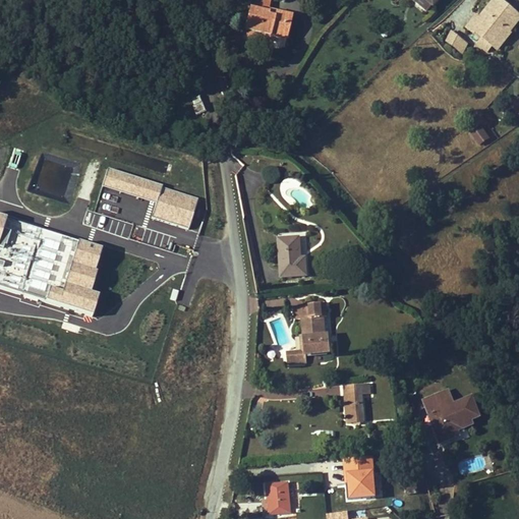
[(156,6),(158,0),(136,0),(134,8),(153,13),(154,13),(156,6)]
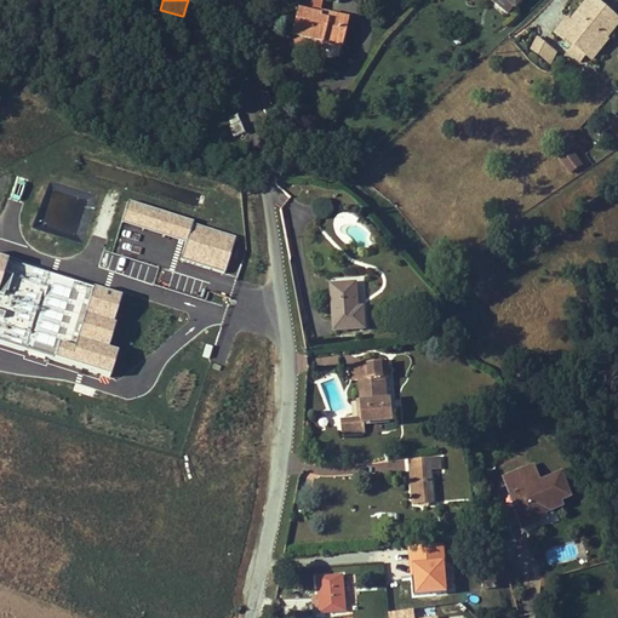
[(321,11),(324,0),(301,0),(299,9),(321,15),(321,11)]
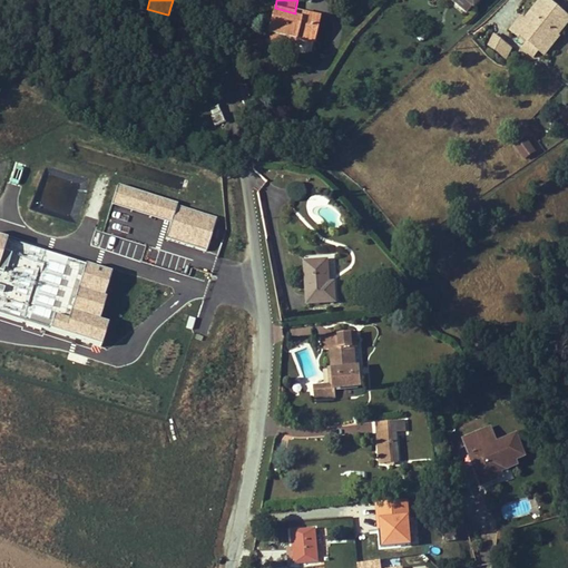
[(475,5),(469,0),(456,0),(469,11),(475,5)]
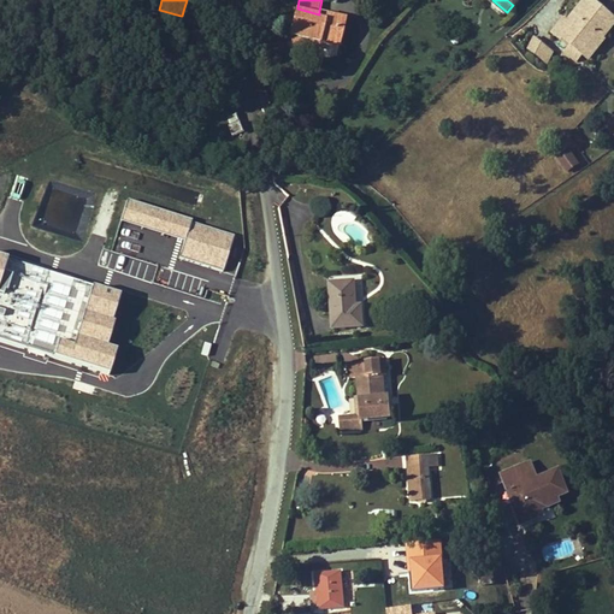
[(604,35),(613,24),(613,15),(595,0),(574,25),(568,21),(566,18),(555,30),(572,45),(567,49),(579,60),(586,53),(586,52),(602,33),(604,35)]
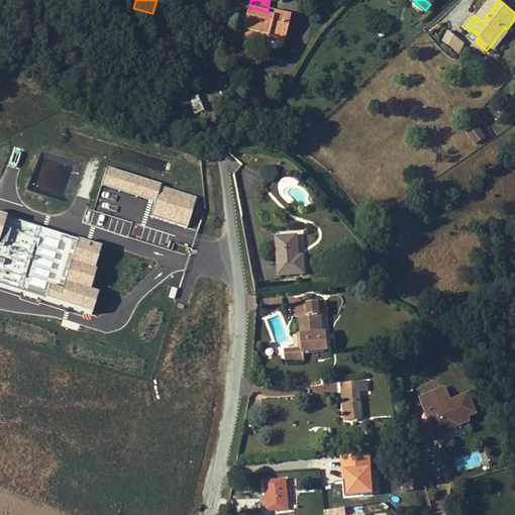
[(482,21),(499,0),(491,0),(477,17),(482,21)]
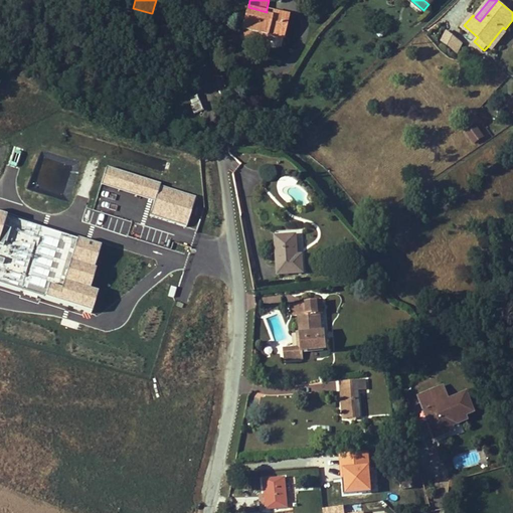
[(158,15),(160,8),(154,6),(152,13),(158,15)]
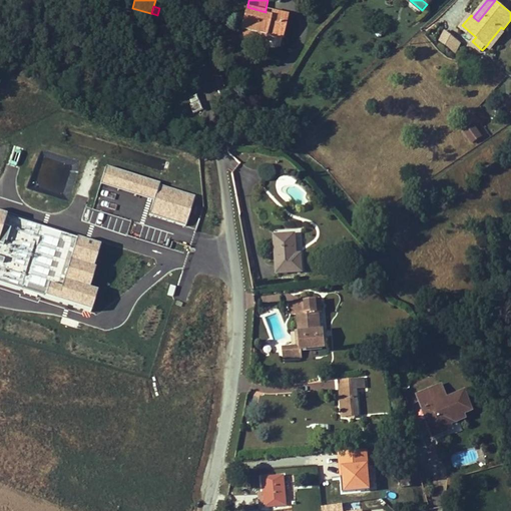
[(284,38),(290,14),(266,9),(266,12),(247,7),(240,35),(252,37),(254,32),(268,35),(284,38)]
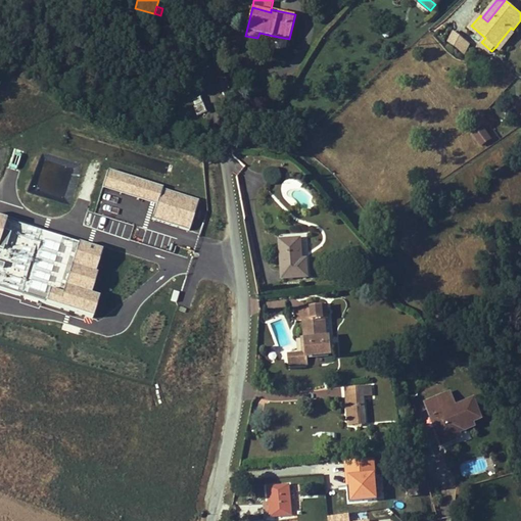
[(151,18),(153,13),(135,8),(134,12),(151,18)]
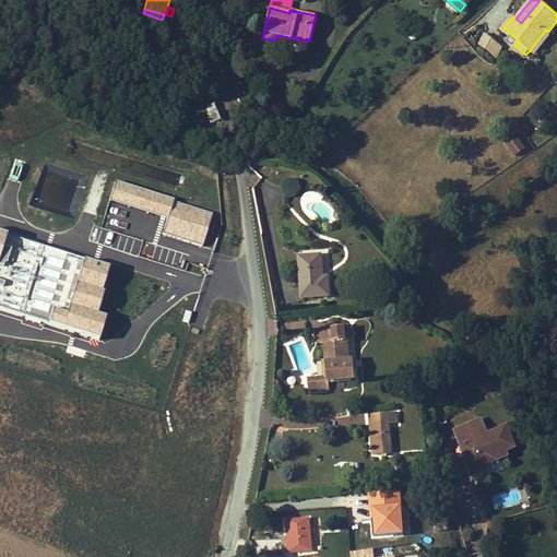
[(536,51),(550,34),(548,32),(546,30),(532,47),(536,51)]
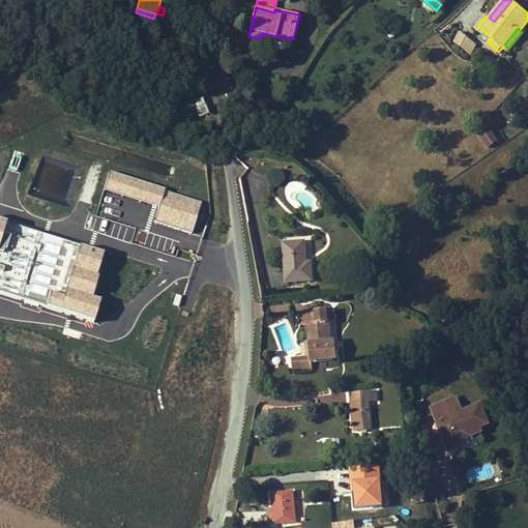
[(463,46),(468,36),(462,31),(457,40),(463,46)]
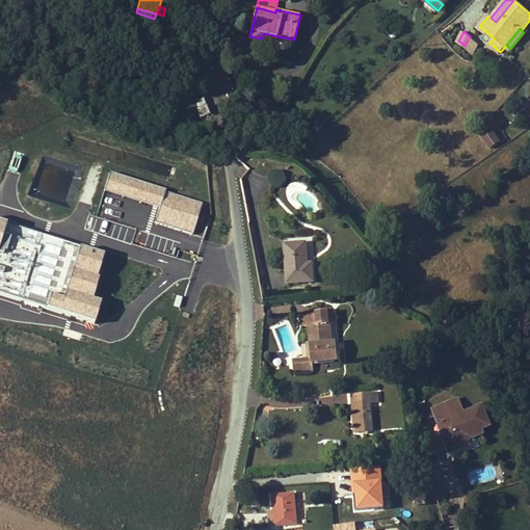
[(276,42),(277,36),(264,33),(262,38),(276,42)]
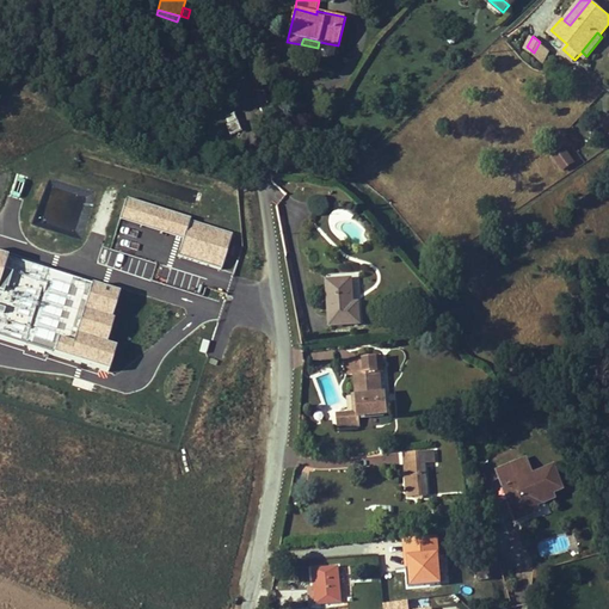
[(545,61),(551,50),(540,42),(534,53),(545,61)]
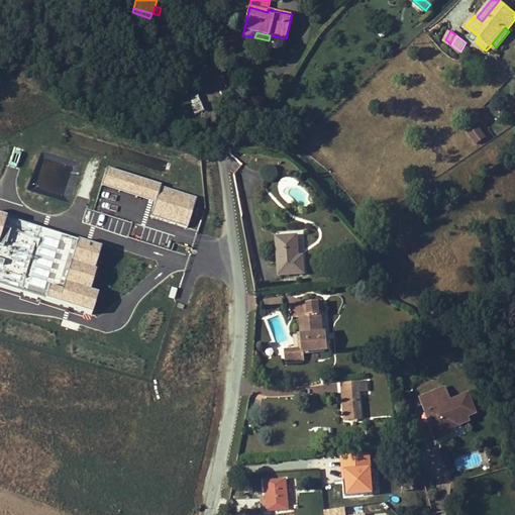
[(215,76),(218,88),(227,85),(224,73),(215,76)]
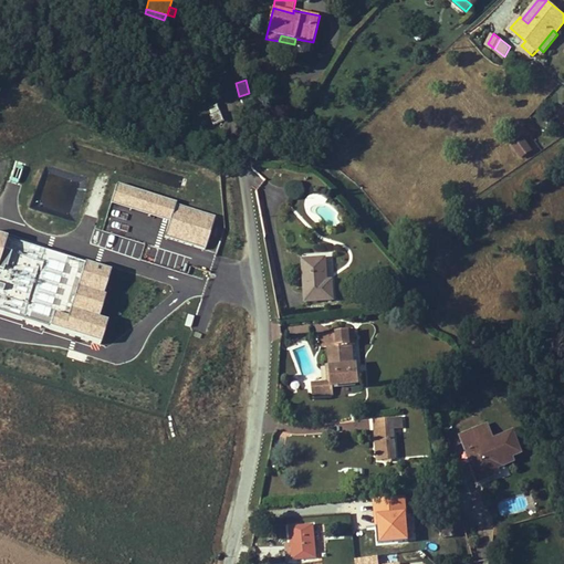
[(225,118),(218,104),(210,106),(213,113),(213,114),(211,112),(209,111),(206,111),(204,111),(201,112),(199,113),(197,115),(196,118),(195,121),(196,124),(196,126),(198,128),(199,131),(202,132),(205,133),(208,133),(210,132),(212,131),(215,128),(216,126),(217,124),(217,122),(225,118)]
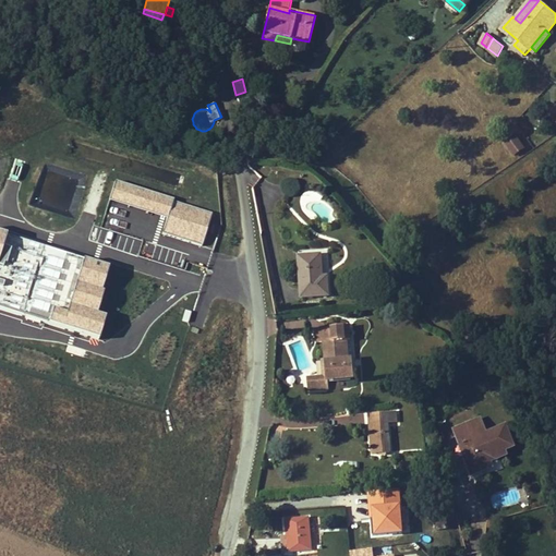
[(318,141),(309,133),(304,139),(314,146),(318,141)]
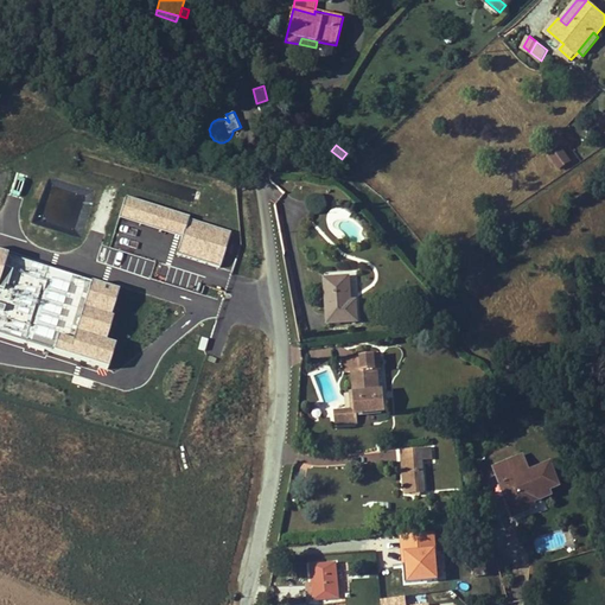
[(572,160),(564,147),(554,154),(562,167),(572,160)]
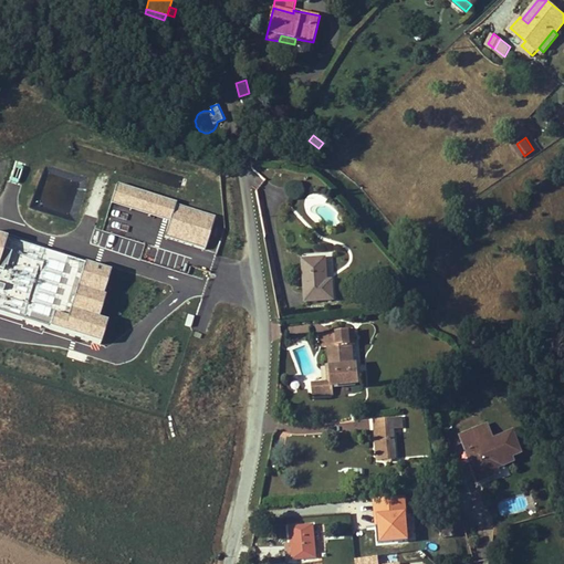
[(124,221),(167,231),(175,197),(117,183),(112,206),(127,209),(124,221)]
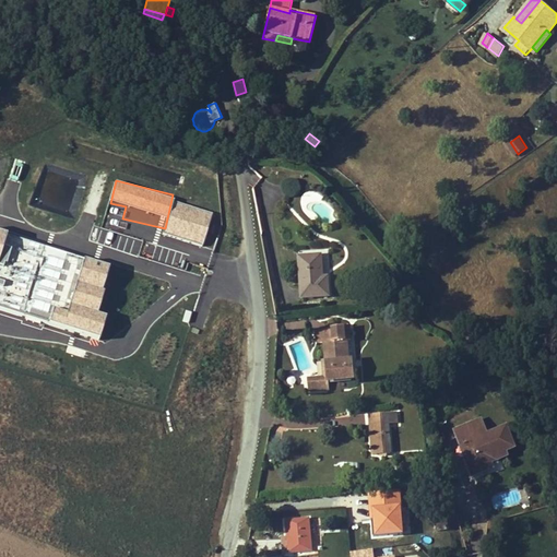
[(394,211),(371,185),(366,189),(389,216),(394,211)]
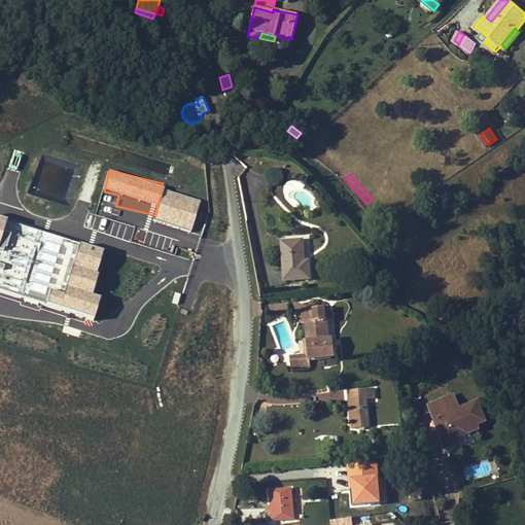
[(216,205),(219,220),(226,219),(223,203),(216,205)]
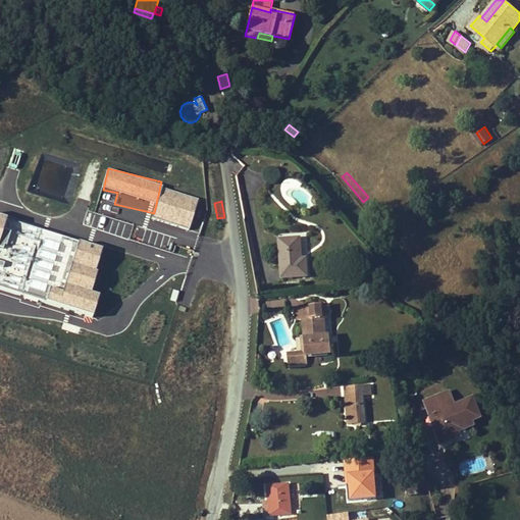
[(57,238),(58,234),(5,218),(0,236),(0,244),(5,246),(10,228),(42,238),(43,234),(57,238)]
